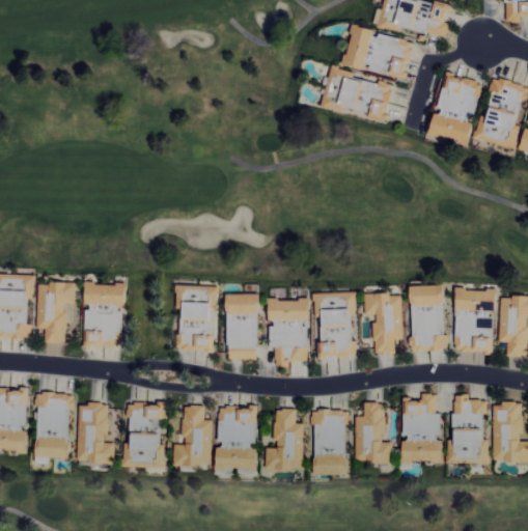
[(446,37),(449,23),(446,22),(450,4),(435,1),(434,3),(419,0),(383,0),(382,9),(376,8),(372,25),(400,31),(401,28),(446,37)]
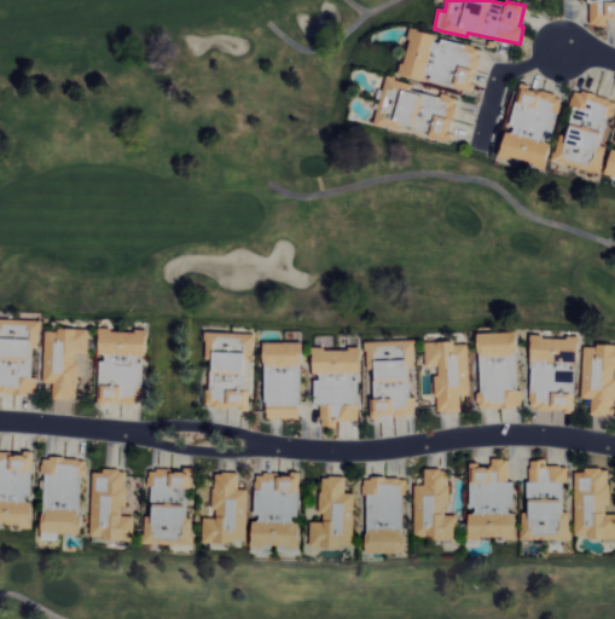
[(587,0),(587,23),(614,23),(614,0),(587,0)]
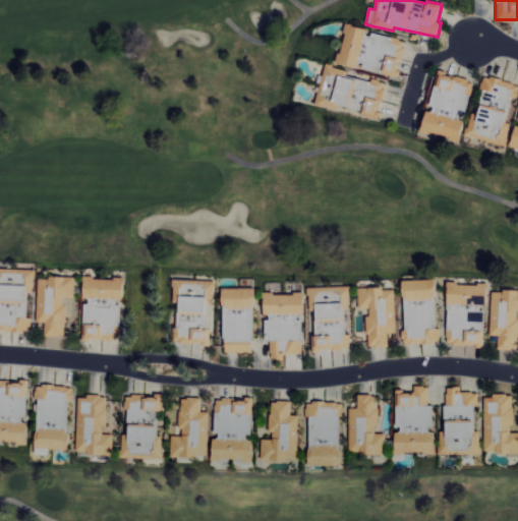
[(397,77),(404,41),(368,33),(368,30),(345,24),(337,64),(359,69),(397,77)]
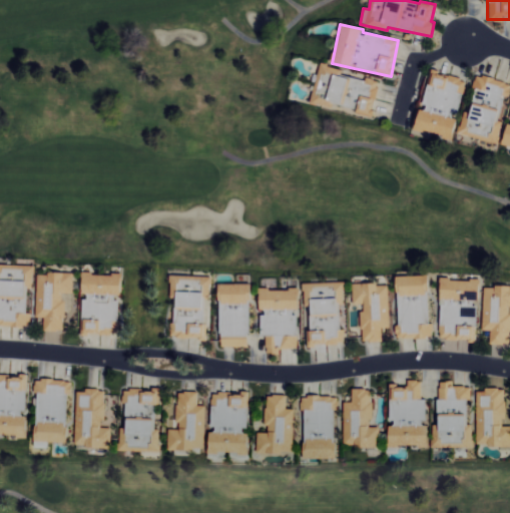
[(311,103),(333,108),(334,106),(372,115),(379,83),(341,74),(342,69),(320,64),(311,103)]
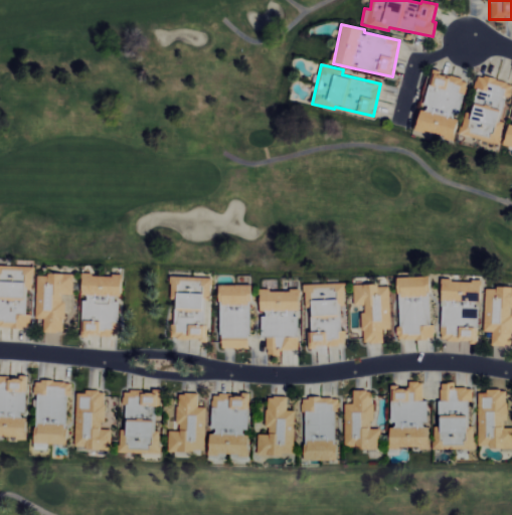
[(454,140),(468,79),(430,71),(421,107),(421,106),(415,131),(454,140)]
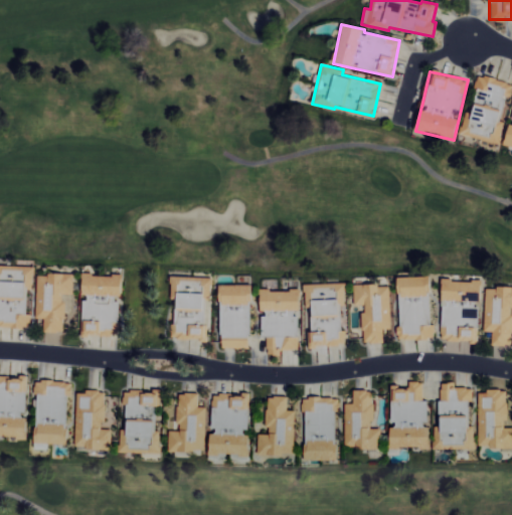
[(460,135),(498,145),(504,123),(499,122),(505,97),(509,98),(511,86),(511,83),(477,74),(473,89),(478,90),(471,114),(466,112),(460,135)]
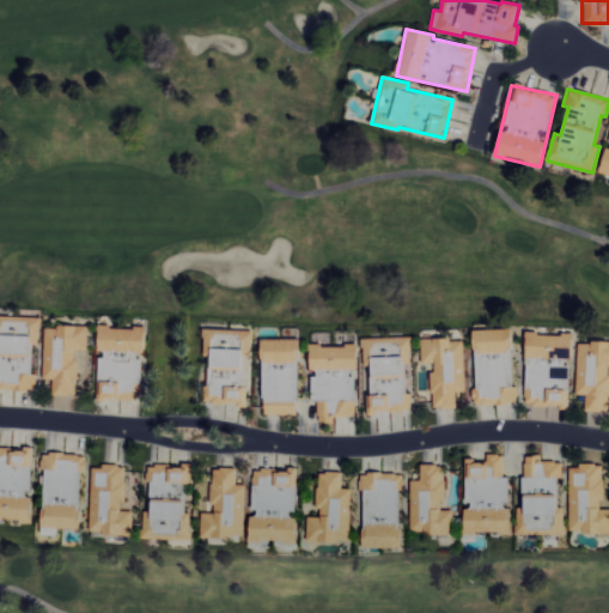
[(0,388),(36,392),(37,375),(31,375),(32,344),(38,345),(41,319),(0,315),(0,344),(0,388)]
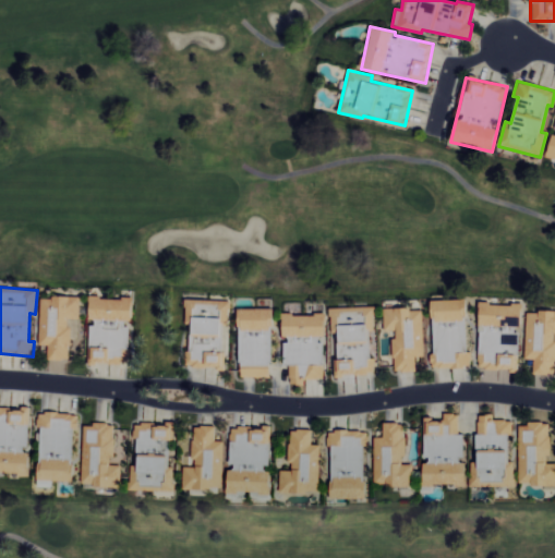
[(80,298),(40,296),(39,346),(48,346),(48,360),(69,361),(70,319),(79,319),(80,298)]
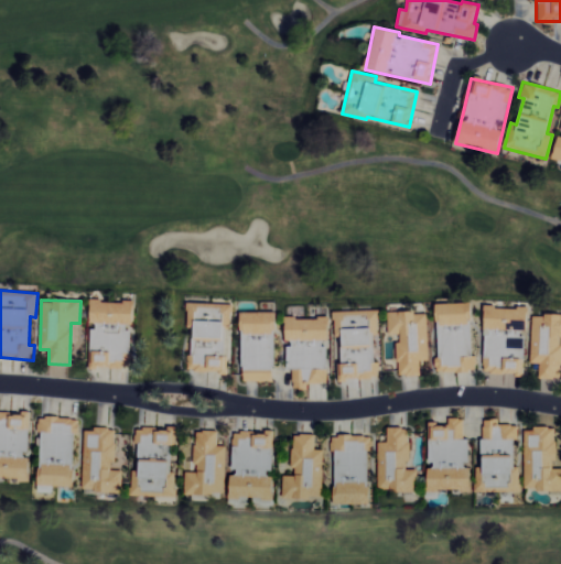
[(129,369),(130,328),(133,328),(133,302),(90,301),(90,326),(89,368),(129,369)]
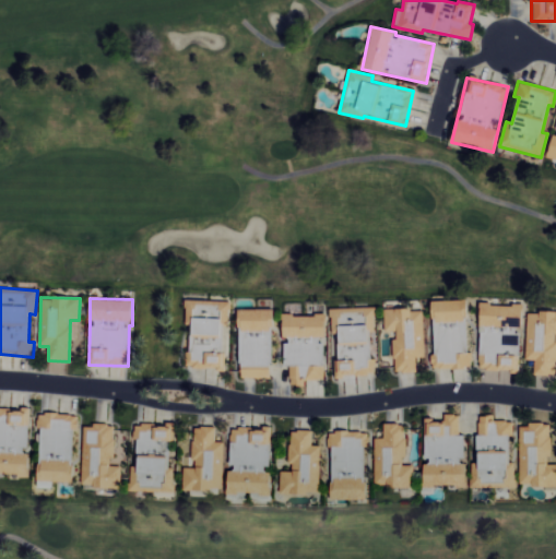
[(227,301),(186,300),(185,325),(190,325),(188,368),(225,370),(227,301)]
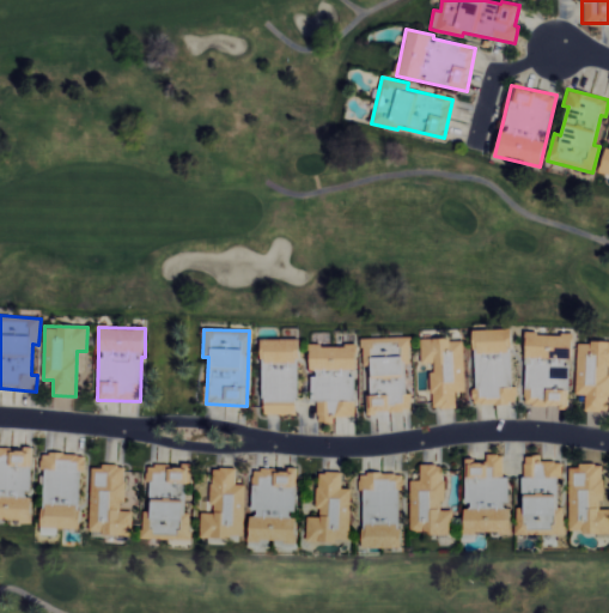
[(473,331),(474,405),(516,404),(516,388),(511,388),(510,329),(473,331)]
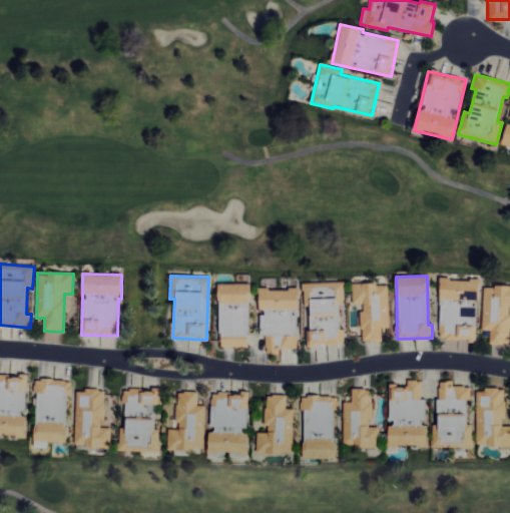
[(439,280),(439,340),(476,340),(477,280),(439,280)]
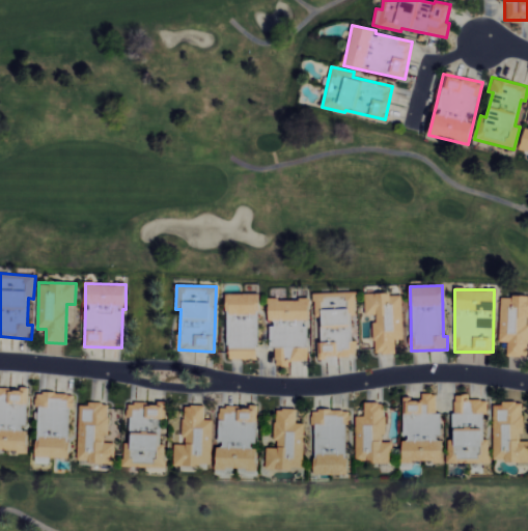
[(313,292),(313,317),(318,317),(320,357),(356,357),(356,341),(351,341),(350,315),(355,315),(355,292),(313,292)]
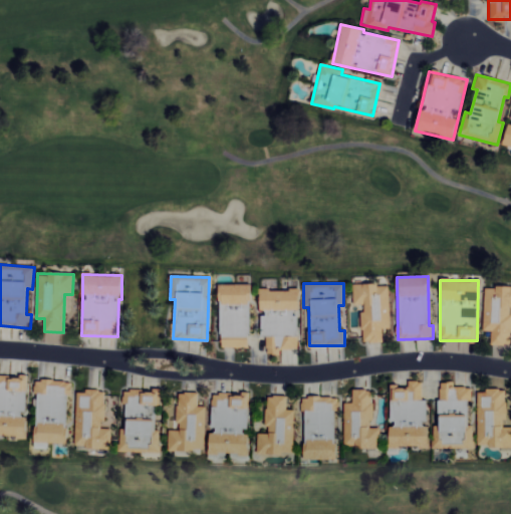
[(250,285),(220,284),(219,348),(249,348),(250,285)]
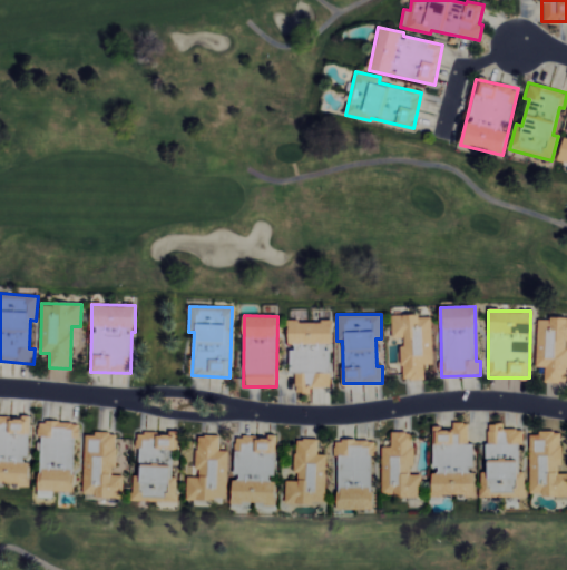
[(390,317),(391,338),(400,338),(402,380),(423,380),(423,365),(432,364),(430,316),(390,317)]
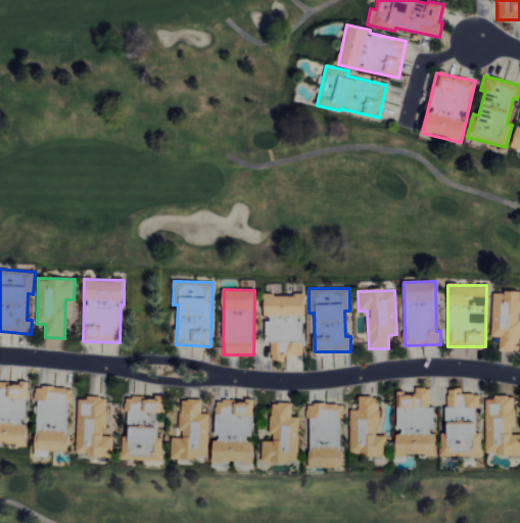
[(519,292),(491,292),(490,337),(499,337),(499,350),(519,351),(519,324),(519,292)]
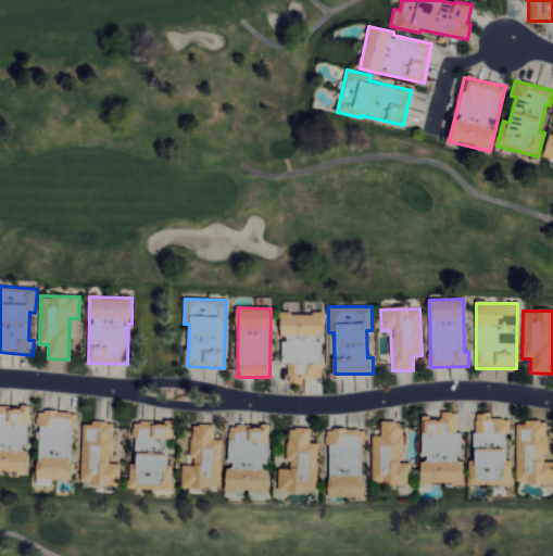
[(322,378),(323,314),(280,314),(280,339),(283,339),(283,365),(288,365),(288,383),(302,383),(302,378),(322,378)]
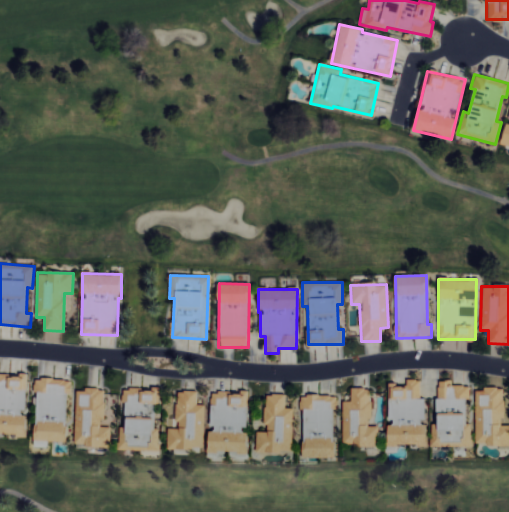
[(27,376),(7,376),(8,375),(0,374),(0,435),(26,436),(27,376)]
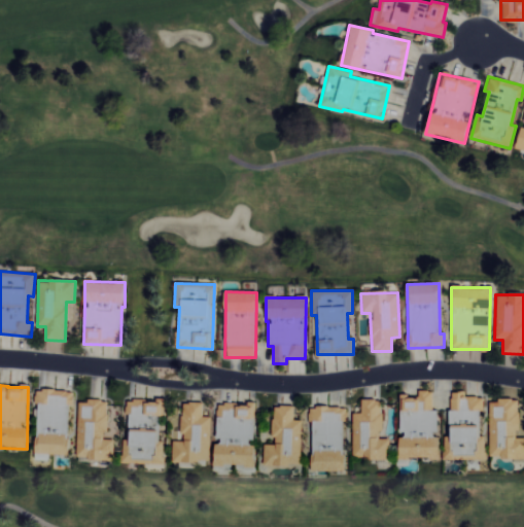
[(36,455),(69,455),(70,391),(35,390),(35,403),(38,405),(36,455)]
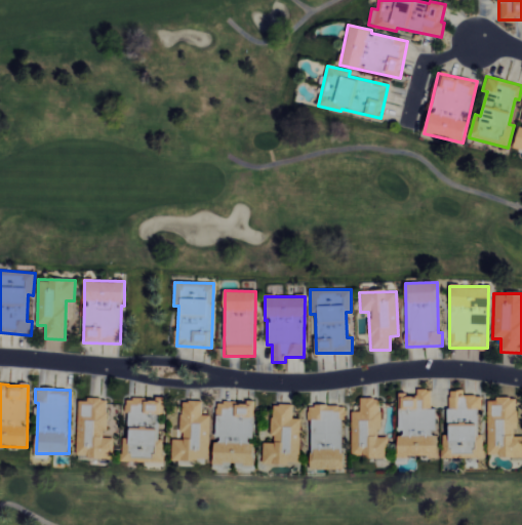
[(398,395),(398,434),(397,434),(397,457),(436,456),(436,408),(430,408),(430,390),(415,390),(416,395),(398,395)]
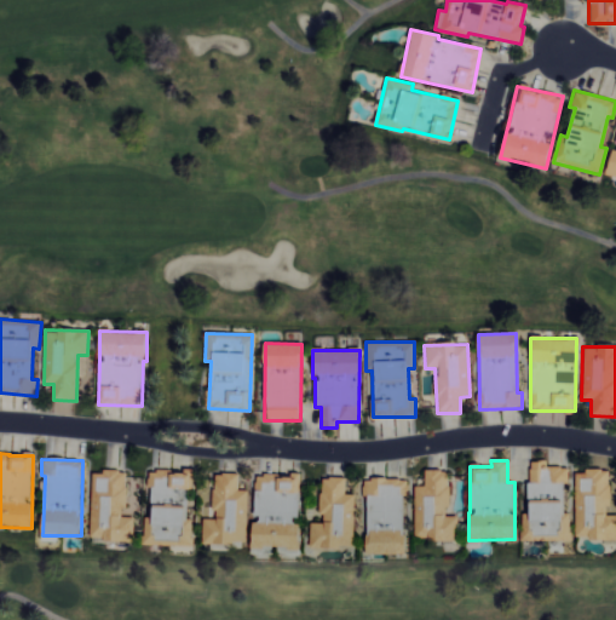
[(528,461),(529,514),(522,514),(522,538),(565,538),(563,468),(546,468),(546,460),(528,461)]
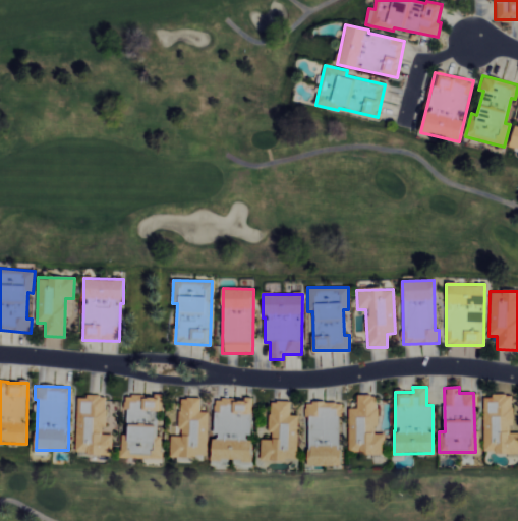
[(121,459),(162,458),(162,436),(157,436),(156,415),(162,415),(162,395),(155,395),(155,398),(142,398),(142,396),(126,396),(127,436),(121,436),(121,459)]
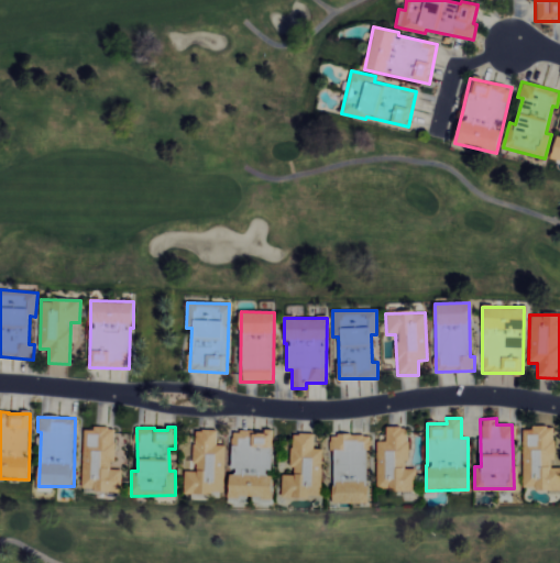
[(376,490),(414,490),(415,468),(407,468),(407,427),(385,427),(385,442),(376,442),(376,490)]
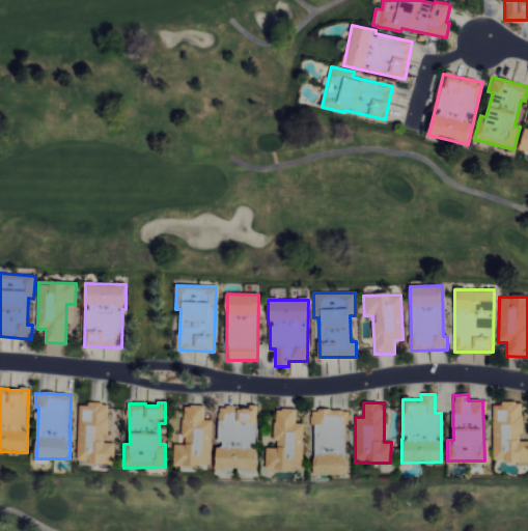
[(79,403),(78,463),(114,464),(114,444),(107,443),(108,404),(79,403)]
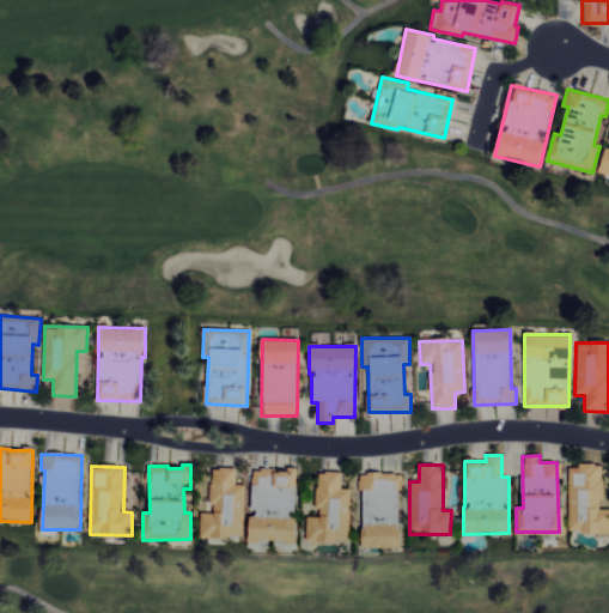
[(568,533),(608,532),(608,509),(602,510),(601,466),(568,466),(568,533)]
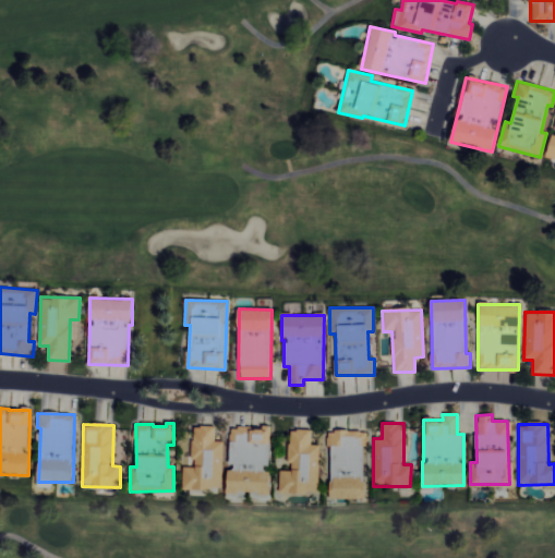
[(221,489),(222,441),(214,440),(214,427),(193,426),(192,468),(183,468),(182,488),(221,489)]
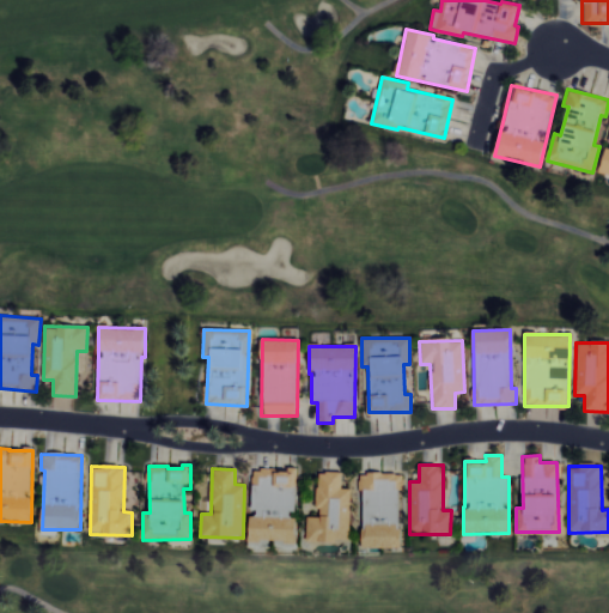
[(249,542),(296,544),(296,515),(297,471),(253,469),(251,514),(249,514),(249,542)]
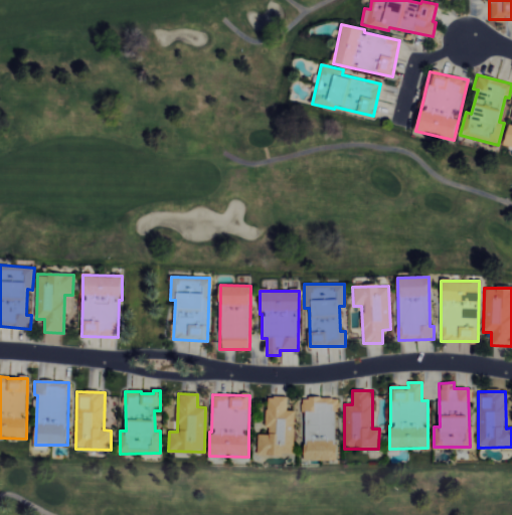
[(257,456),(293,457),(295,410),(286,410),(287,397),(267,396),(266,435),(258,435),(257,456)]
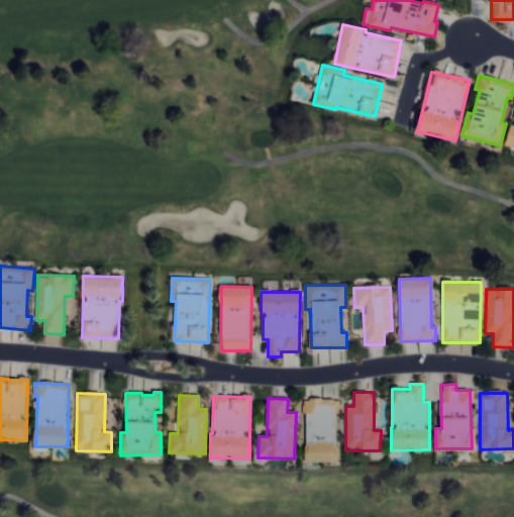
[(306,413),(305,462),(337,462),(337,400),(302,399),(302,413),(306,413)]
